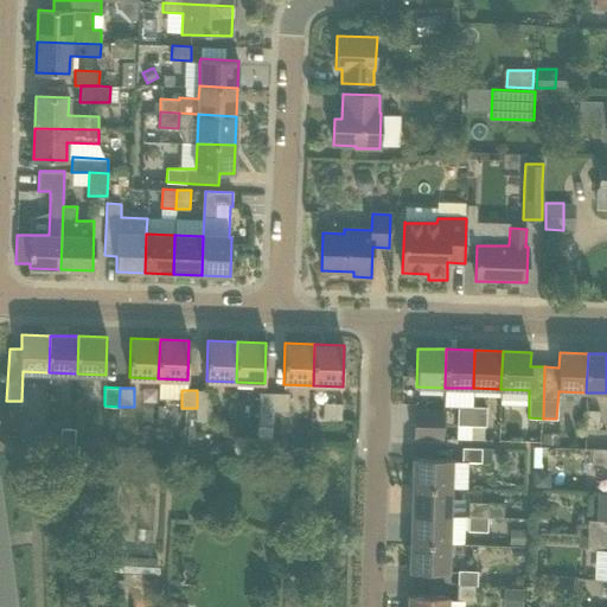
[(197,390),(197,408),(196,421),(211,421),(212,391),(197,390)]
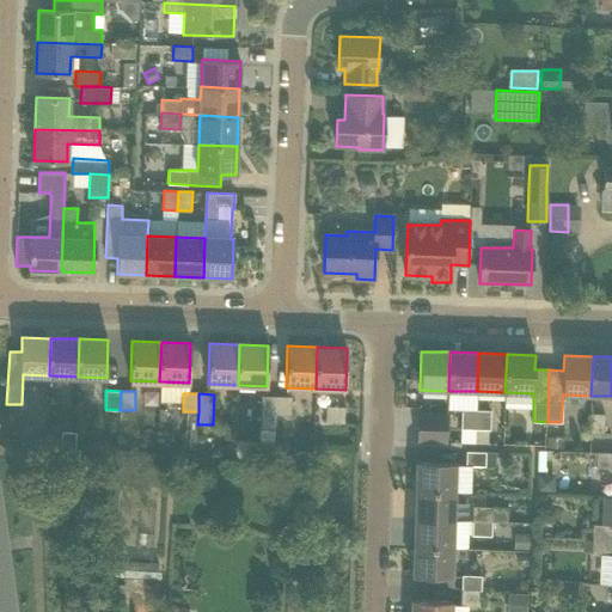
[(275,429),(276,414),(276,397),(261,396),(259,429),(275,429)]
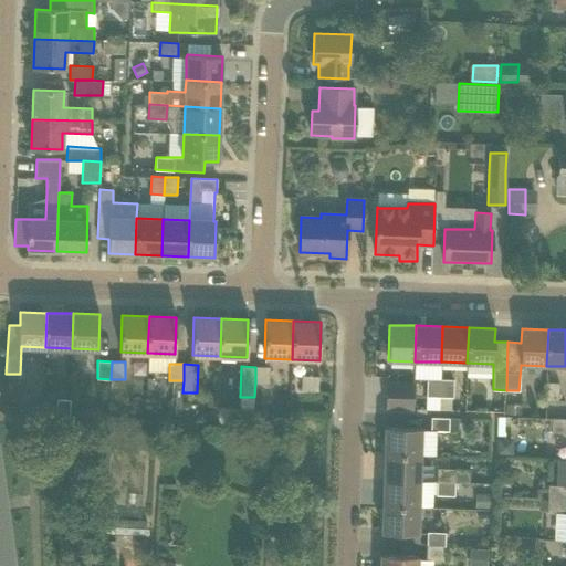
[(255,367),(255,383),(269,384),(270,367),(255,367)]
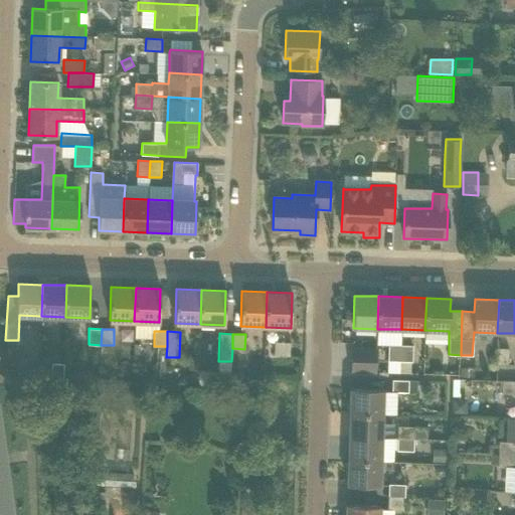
[(290,343),(275,342),(274,355),(290,356),(290,343)]
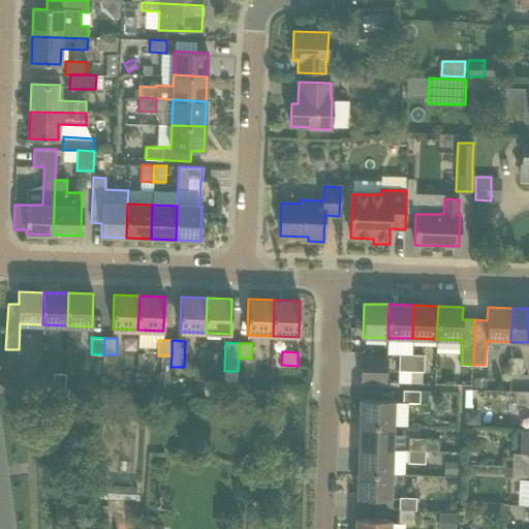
[(399,353),(399,371),(411,371),(411,354),(399,353)]
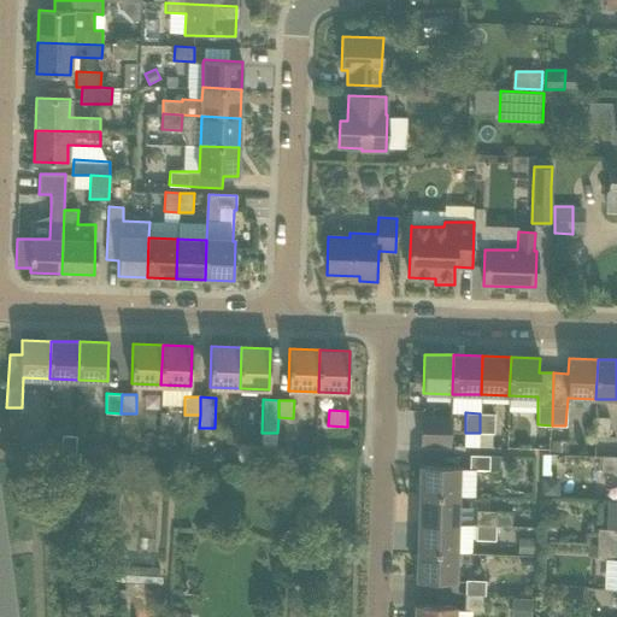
[(480,413),(480,433),(492,433),(494,433),(495,413),(480,413)]
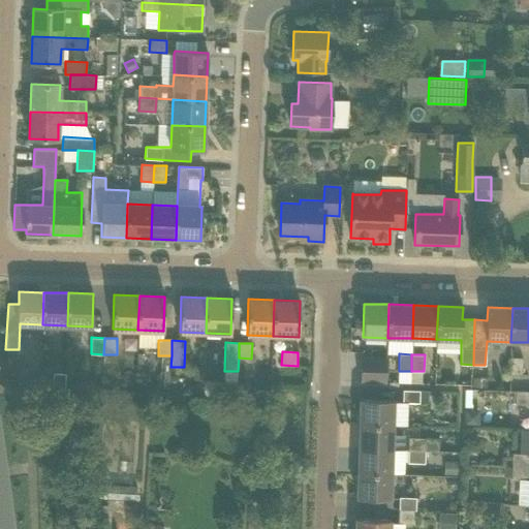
[(387,359),(362,358),(361,382),(386,383),(387,359)]
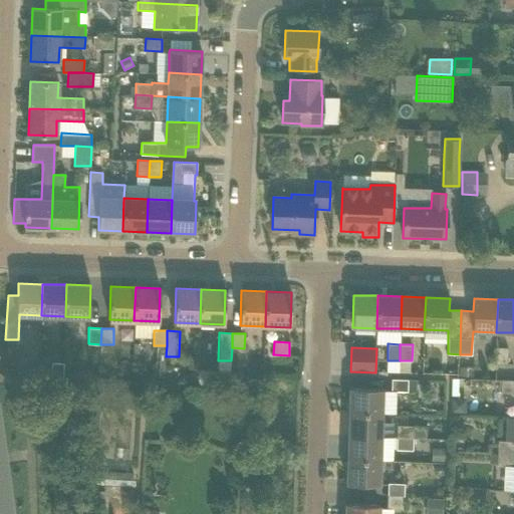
[(496,347),(496,363),(508,364),(508,347),(496,347)]
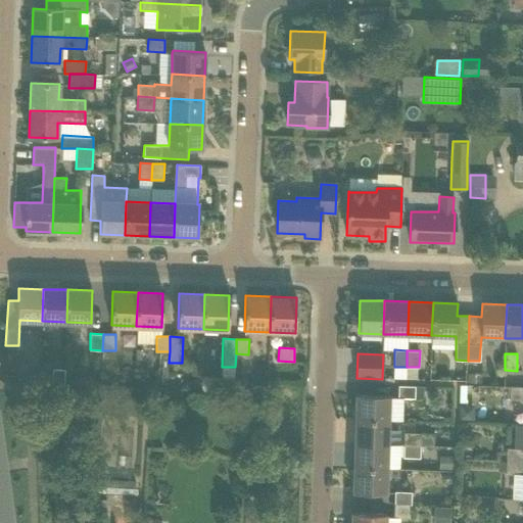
[(65,369),(52,369),(52,377),(64,378),(65,369)]
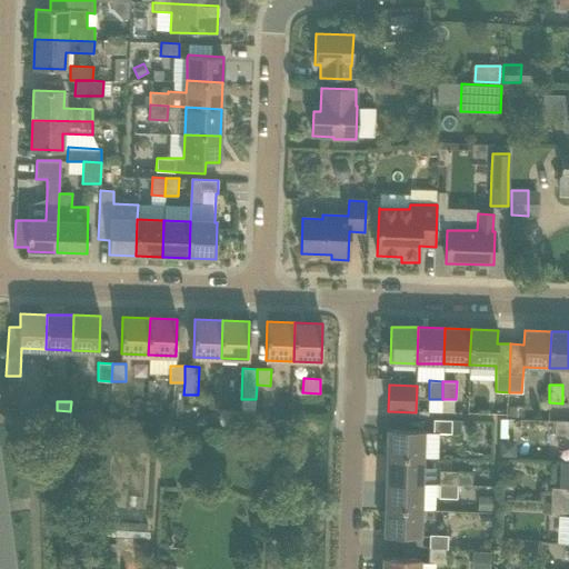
[(461,433),(461,420),(433,419),(433,432),(461,433)]
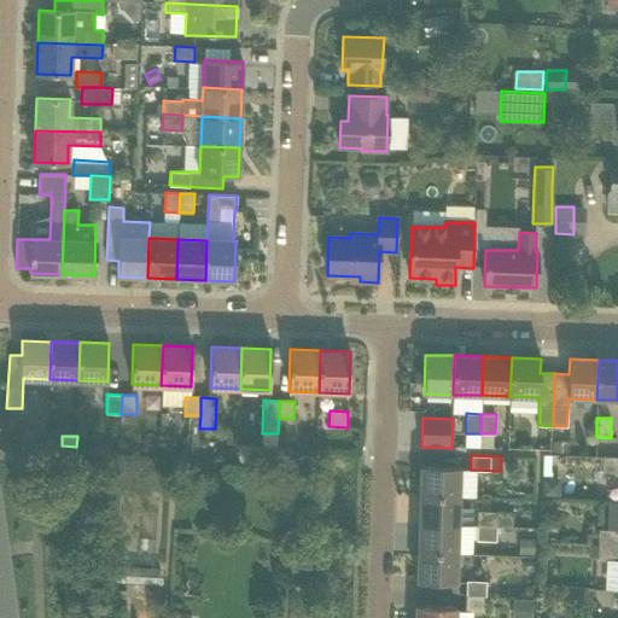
[(617,456),(602,458),(601,472),(617,472),(617,456)]
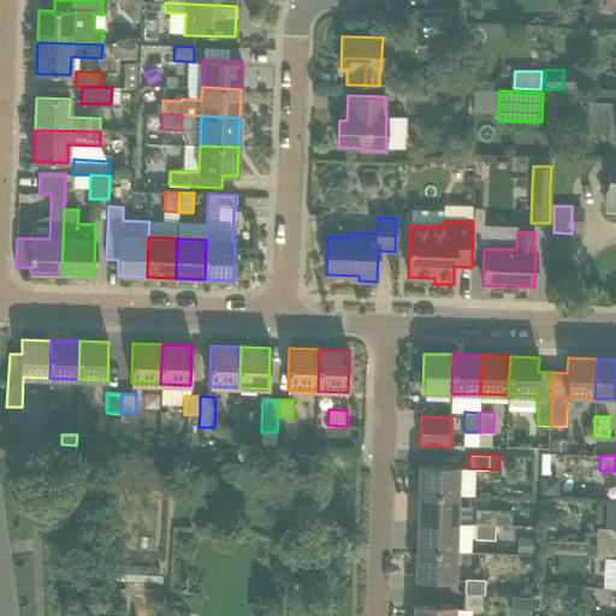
[(92,462),(84,458),(80,467),(88,471),(92,462)]
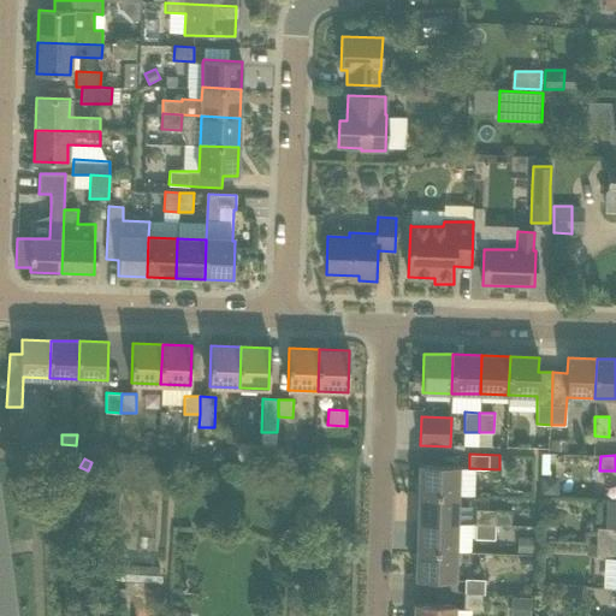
[(419,493),(457,495),(458,466),(443,466),(419,465),(419,493)]
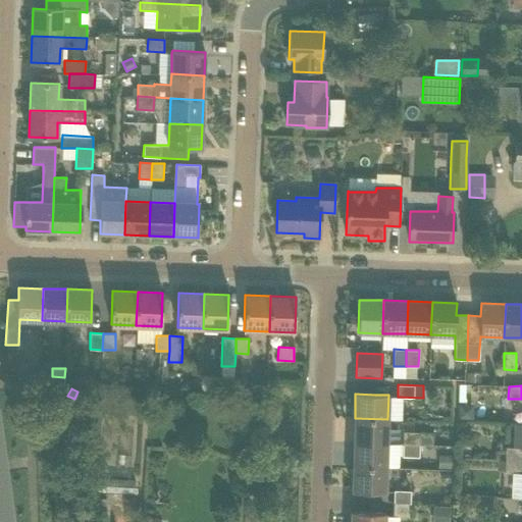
[(471,406),(457,405),(457,419),(471,419),(471,406)]
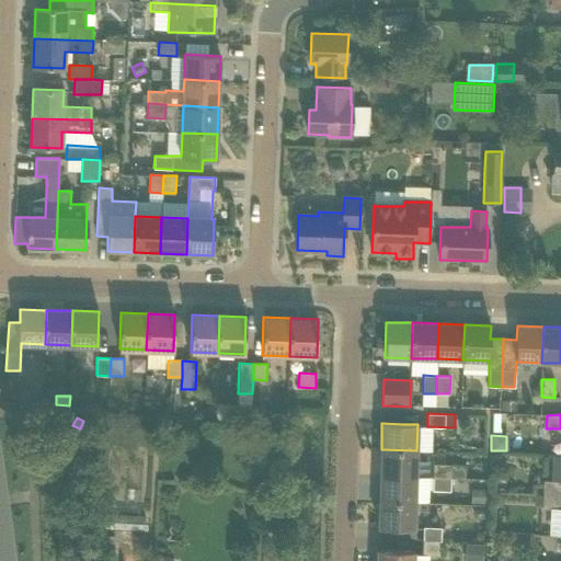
[(380,476),(415,477),(416,450),(381,449),(380,476)]
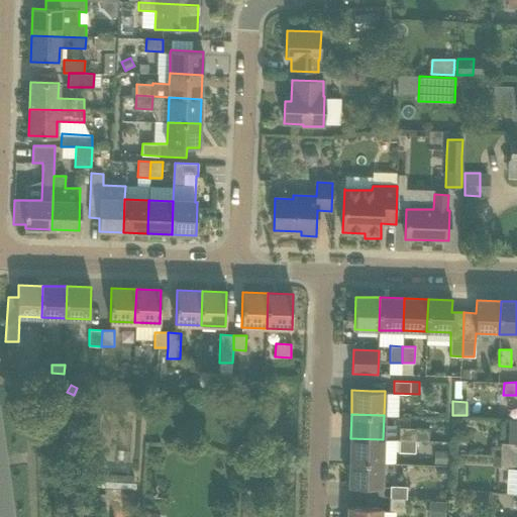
[(399,440),(415,440),(416,428),(400,427),(399,440)]
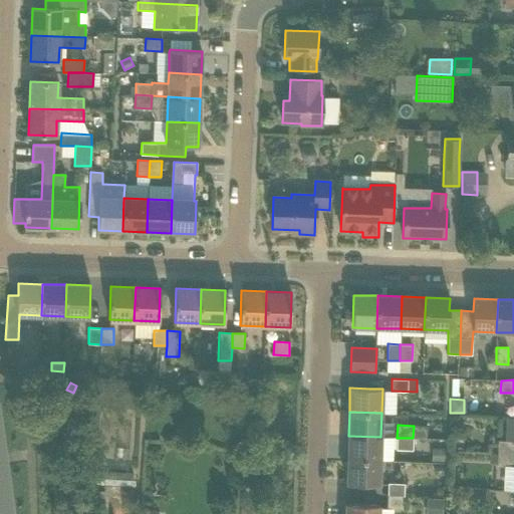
[(347,460),(380,461),(380,437),(348,436),(347,460)]
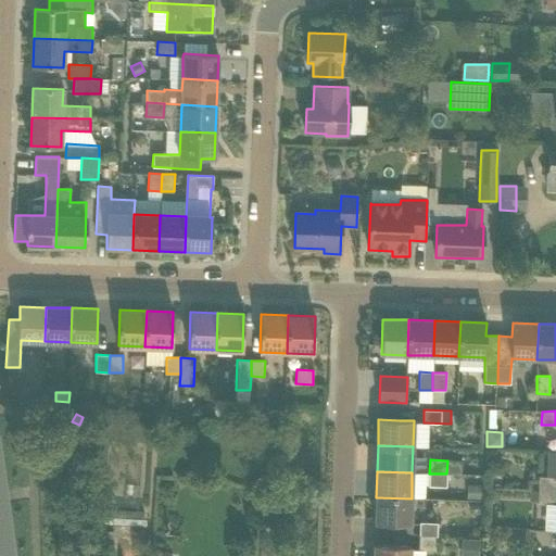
[(429,487),(443,487),(446,487),(446,474),(429,474),(429,487)]
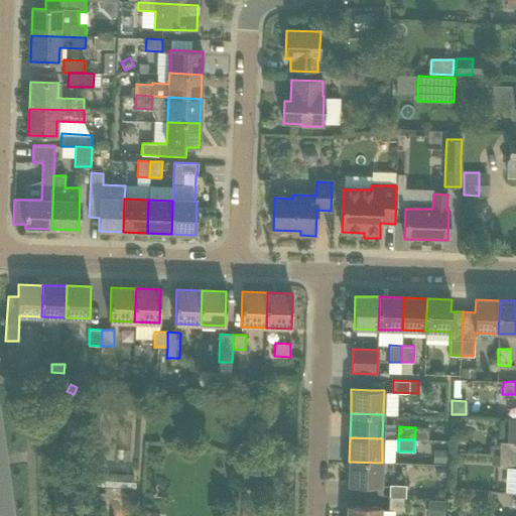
[(500,455),(515,455),(515,442),(500,442),(500,446),(500,455)]
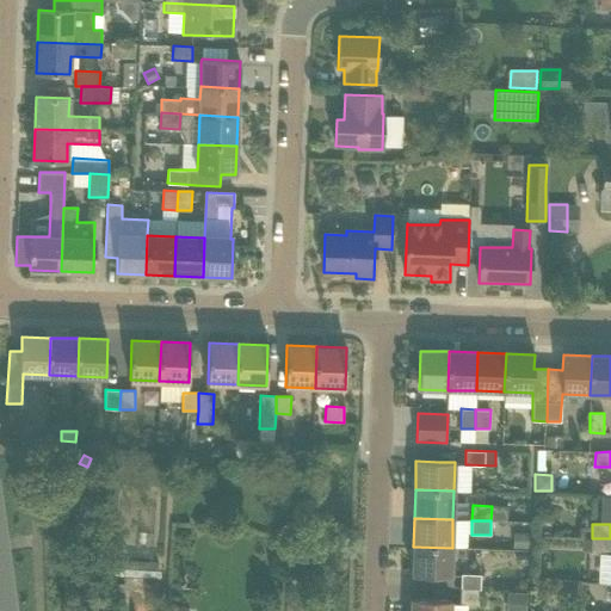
[(610,538),(592,538),(591,551),(591,554),(610,554),(610,538)]
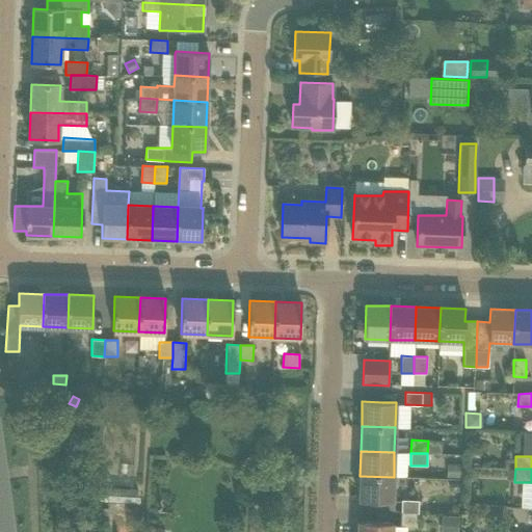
[(358,501),(379,502),(393,502),(394,477),(360,476),(358,501)]
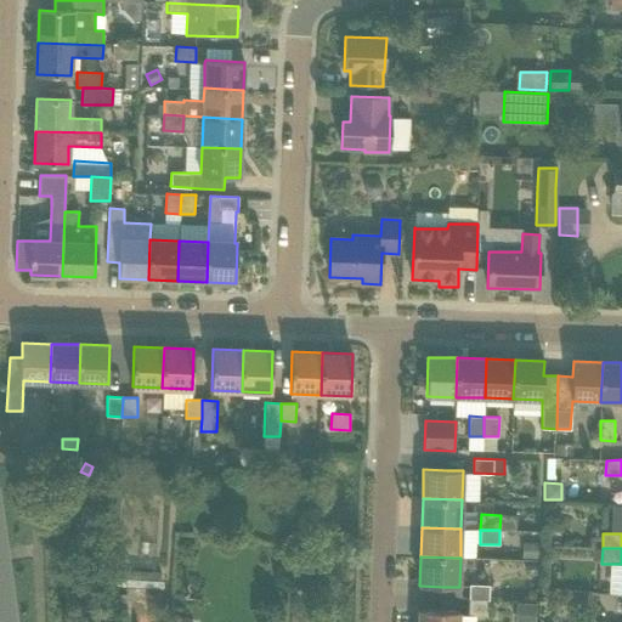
[(469,599),(488,600),(490,586),(470,584),(469,599)]
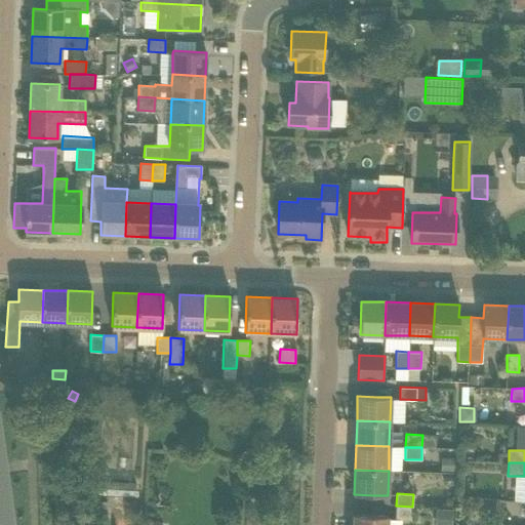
[(87,524),(103,524),(104,500),(89,500),(88,524),(87,524)]
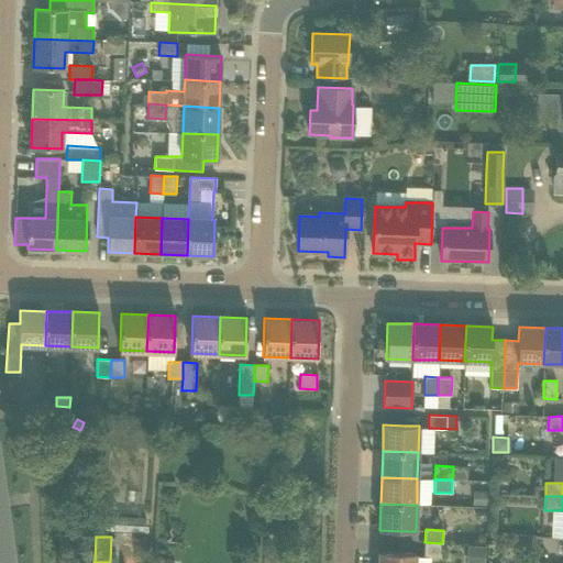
[(424,542),(424,556),(441,558),(442,543),(424,542)]
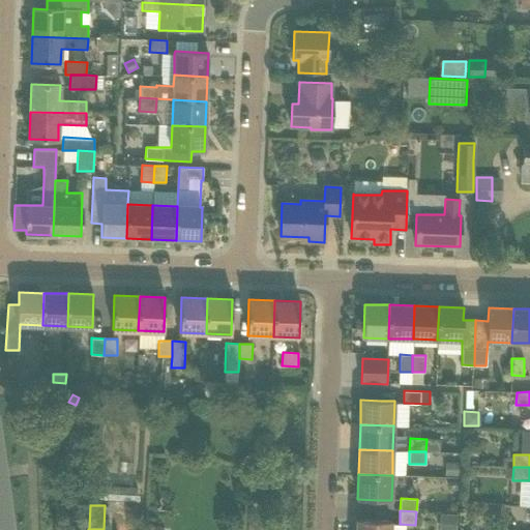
[(356,529),(390,529),(391,521),(356,520),(356,529)]
